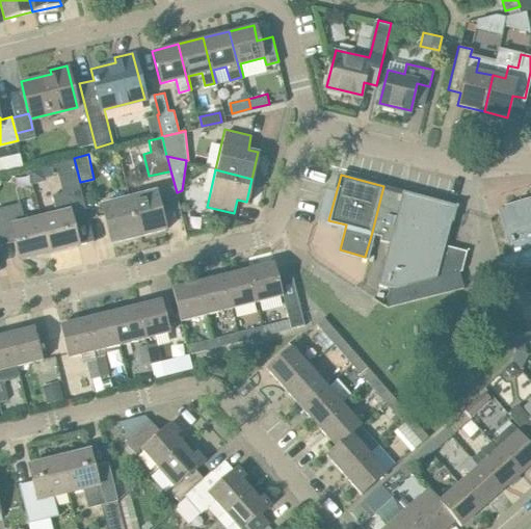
[(383,186),(372,232),(392,237),(403,191),(383,186)]
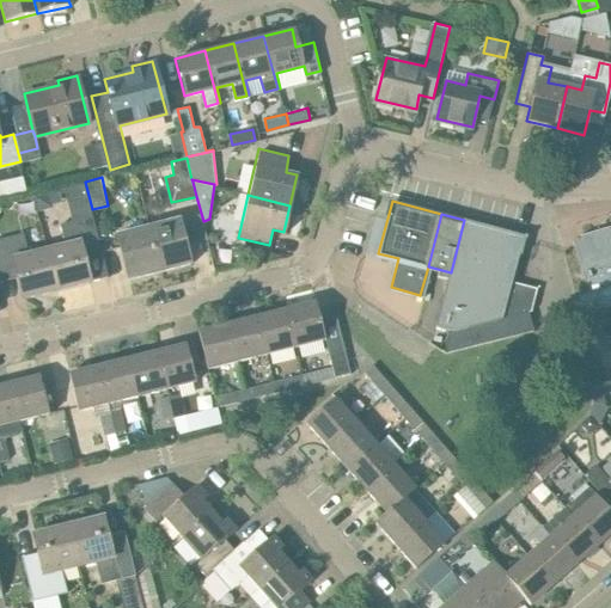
[(46,250),(55,289),(89,281),(81,252),(98,247),(91,215),(59,222),(65,245),(46,250)]
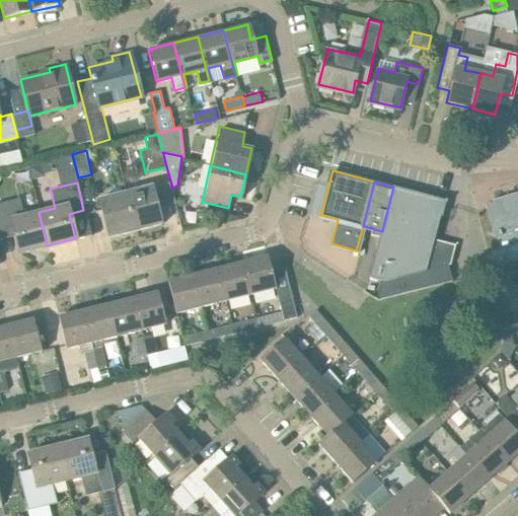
[(124,193),(133,230),(161,223),(151,186),(124,193)]
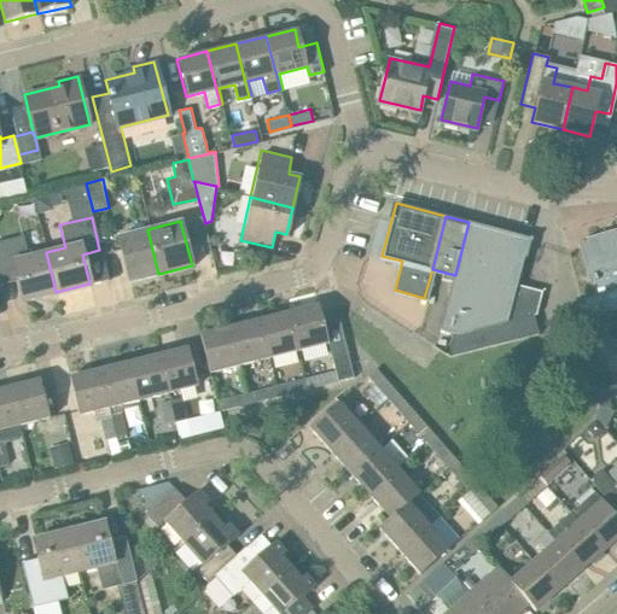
[(450,354),(467,350),(539,332),(535,313),(537,313),(543,288),(518,282),(529,238),(469,222),(455,275),(441,327),(454,331),(448,352),(450,354)]
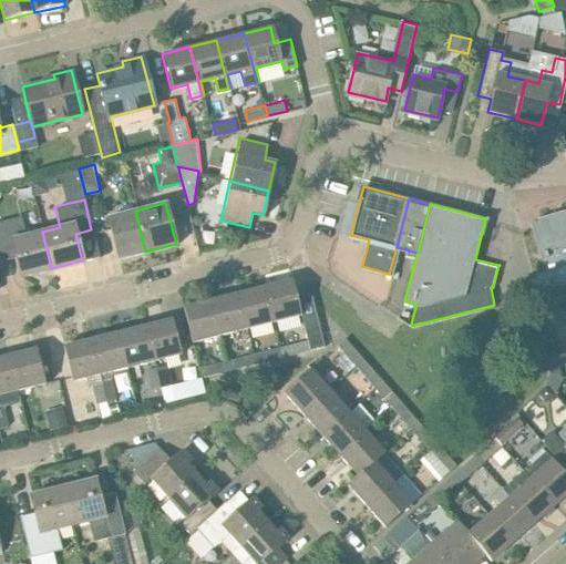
[(565,209),(531,221),(539,253),(541,253),(546,270),(536,273),(542,294),(565,286),(565,209)]
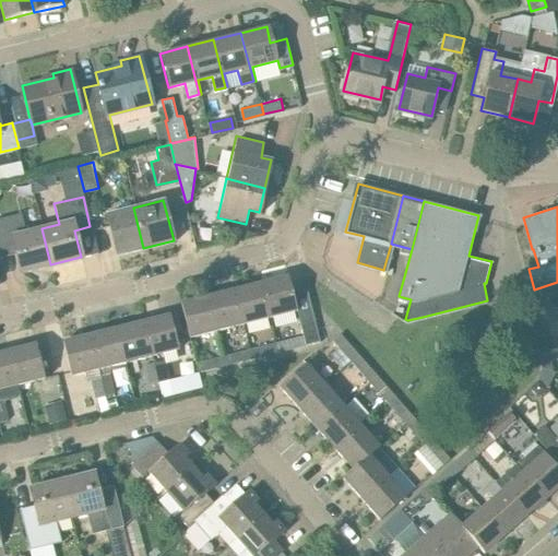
[(143,248),(133,208),(106,214),(117,255),(143,248)]
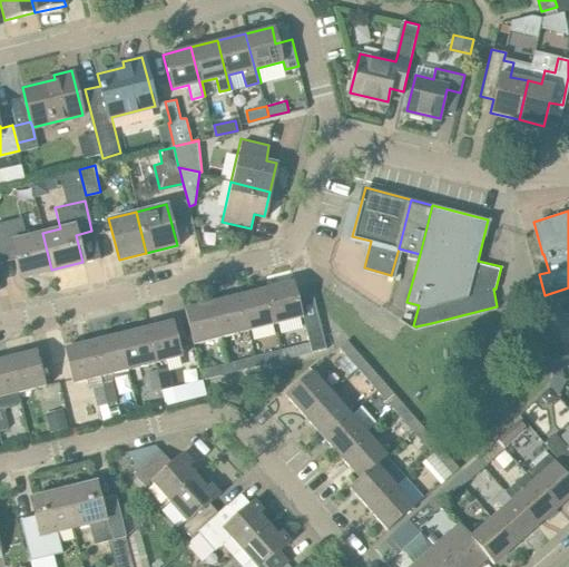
[(0,222),(0,252),(13,250),(20,277),(51,270),(42,233),(26,237),(21,216),(0,222)]
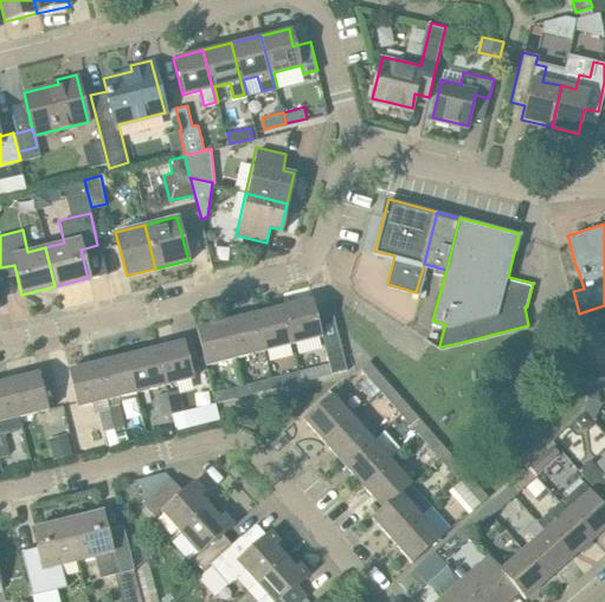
[(284,304),(294,341),(322,334),(314,297),(284,304)]
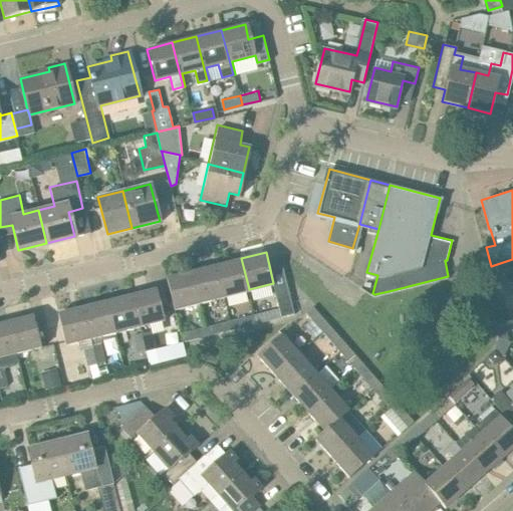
[(241,258),(217,264),(225,295),(249,289),(241,258)]
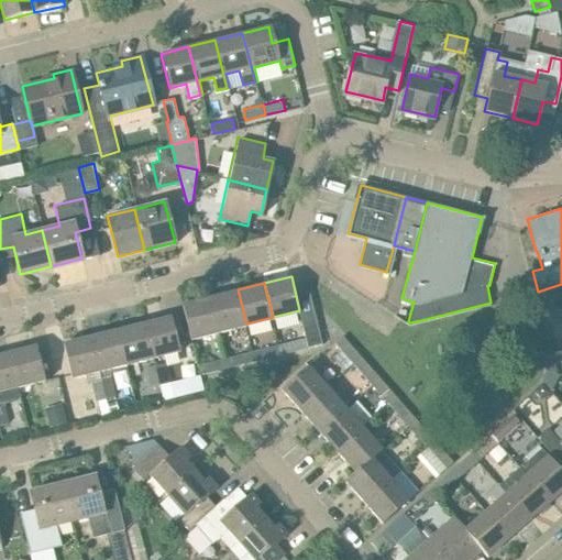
[(238,289),(211,296),(219,330),(246,324),(238,289)]
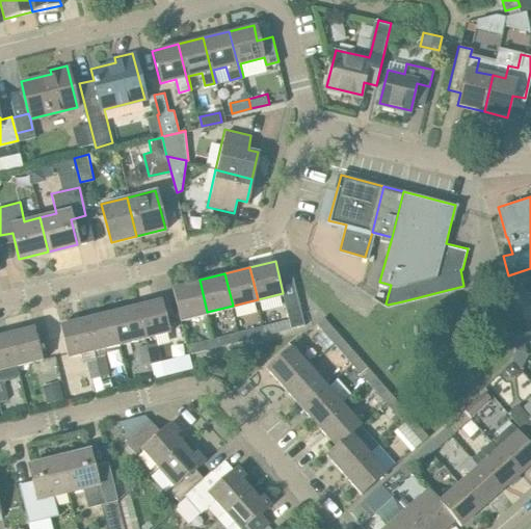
[(207,312),(200,280),(174,287),(182,318),(207,312)]
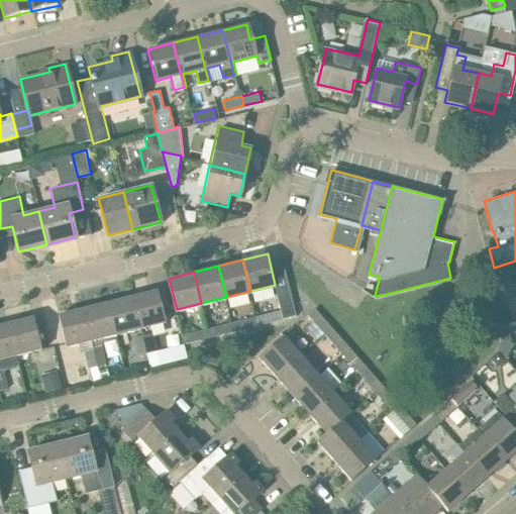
[(133,294),(141,325),(167,319),(159,288),(133,294)]
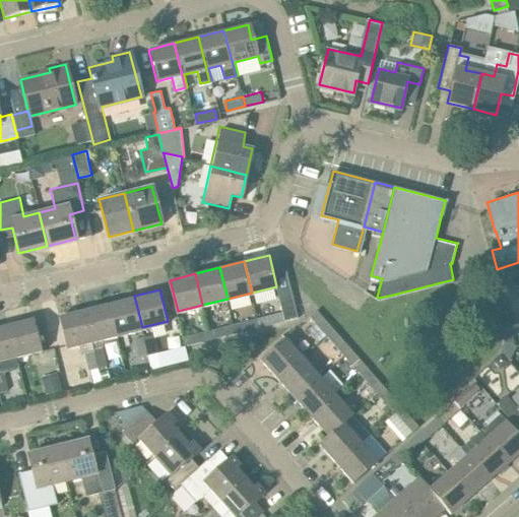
[(257,316),(260,325),(284,319),(299,315),(293,293),(279,297),(282,310),(257,316)]
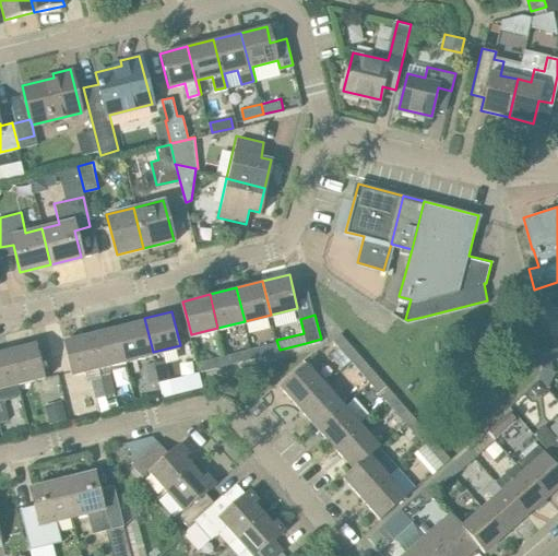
[(144,318),(117,324),(126,359),(153,352),(144,318)]
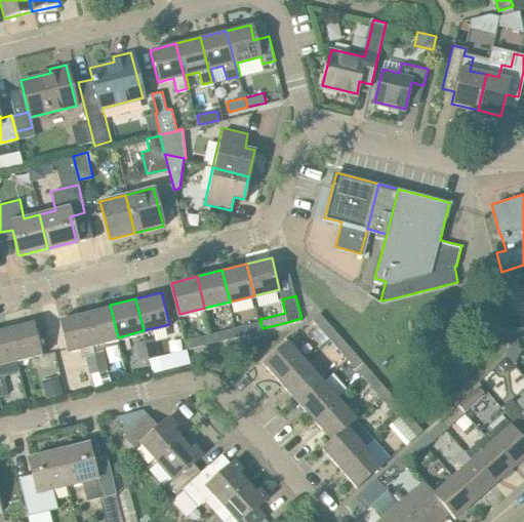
[(110,305),(85,312),(93,344),(118,337),(110,305)]
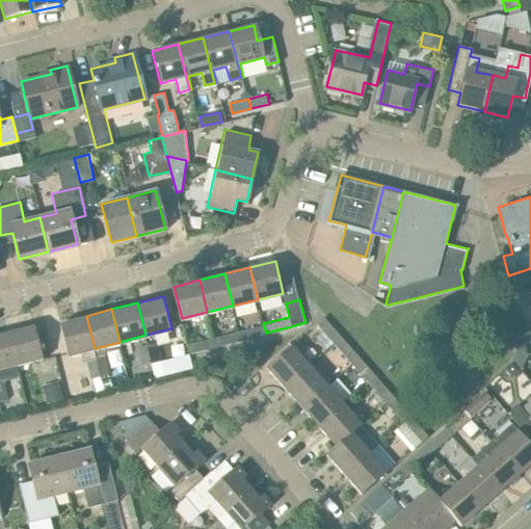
[(69,354),(82,351),(84,361),(87,360),(93,377),(95,377),(98,391),(104,389),(101,374),(102,374),(97,356),(95,348),(86,316),(60,322),(69,354)]
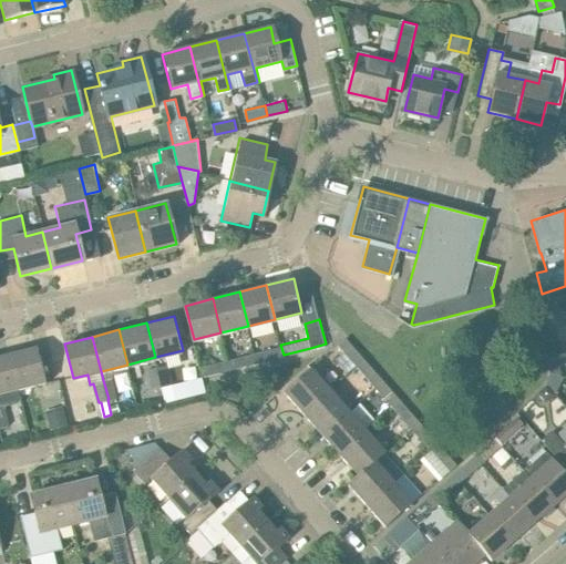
[(280,345),(254,351),(257,361),(284,355),(280,345)]
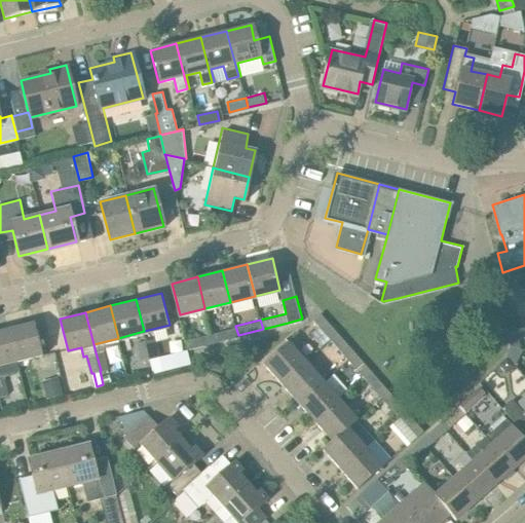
[(35,321),(9,327),(17,359),(43,352),(35,321)]
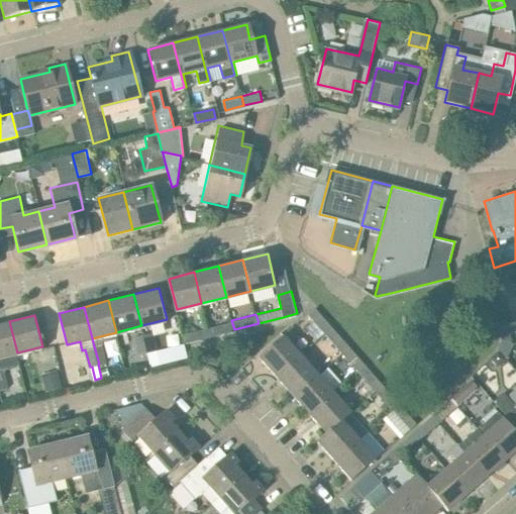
[(231,320),(207,326),(210,336),(234,329),(231,320)]
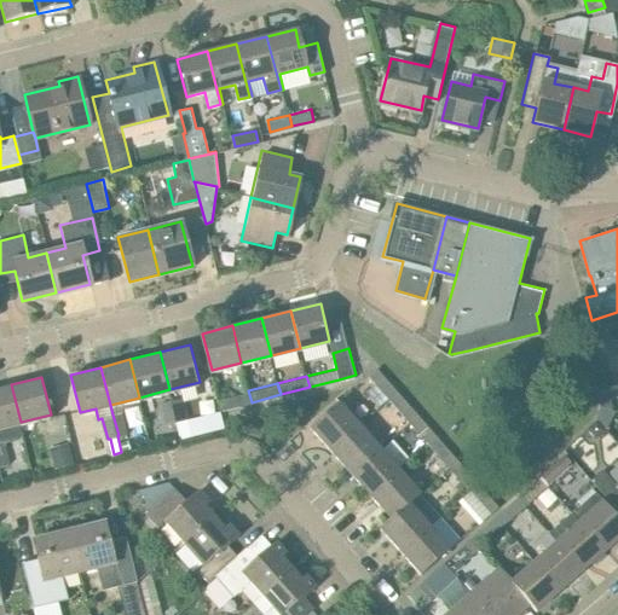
[(11,384),(0,387),(0,427),(21,422),(11,384)]
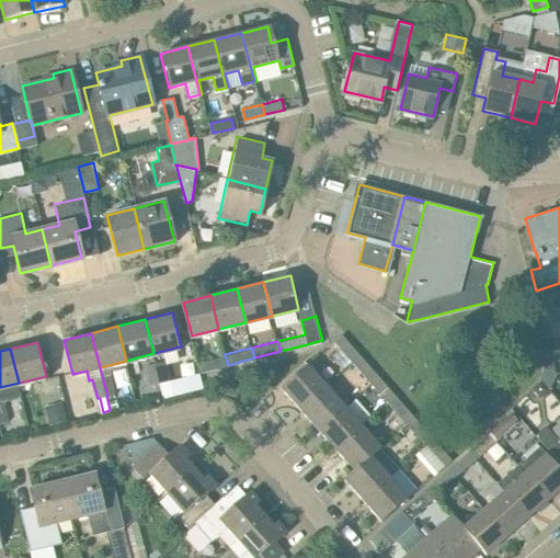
[(228,365),(225,354),(197,362),(200,372),(228,365)]
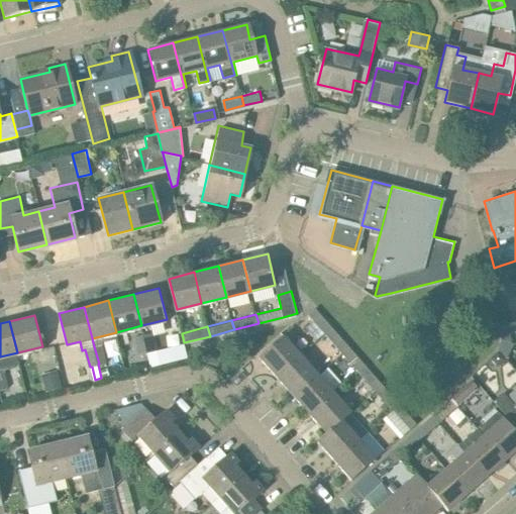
[(325,333),(342,351),(349,345),(333,326),(325,333)]
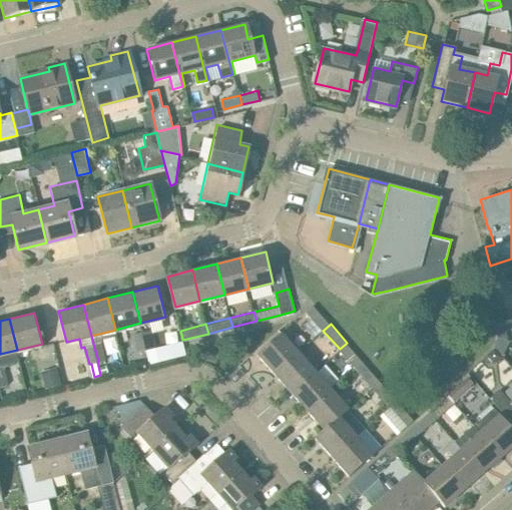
[(142,331),(146,349),(155,347),(150,329),(142,331)]
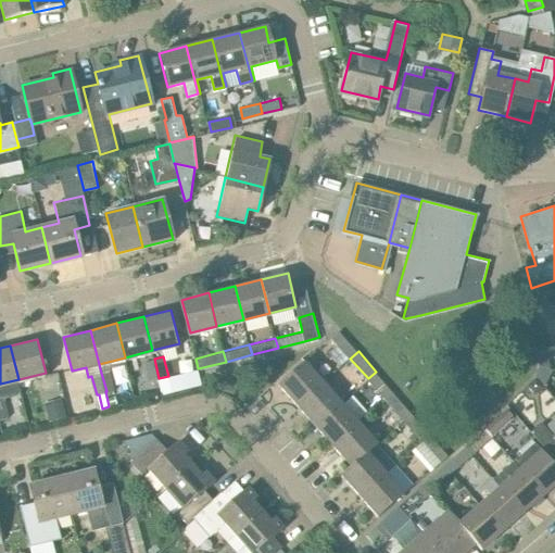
[(159,378),(154,359),(143,362),(148,381),(159,378)]
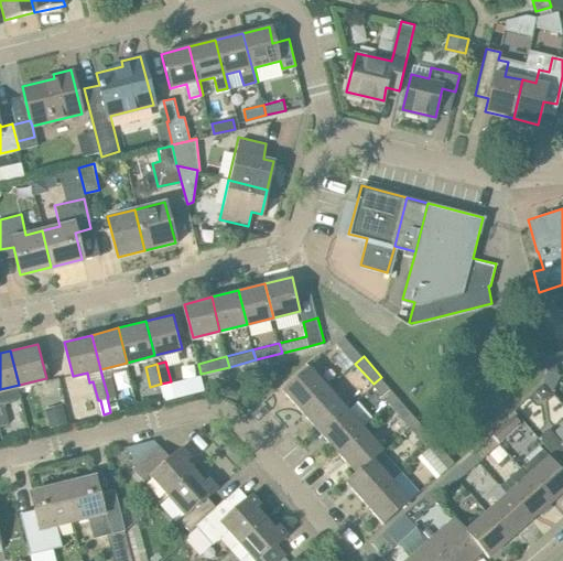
[(283,389),(302,410),(328,387),(310,365),(283,389)]
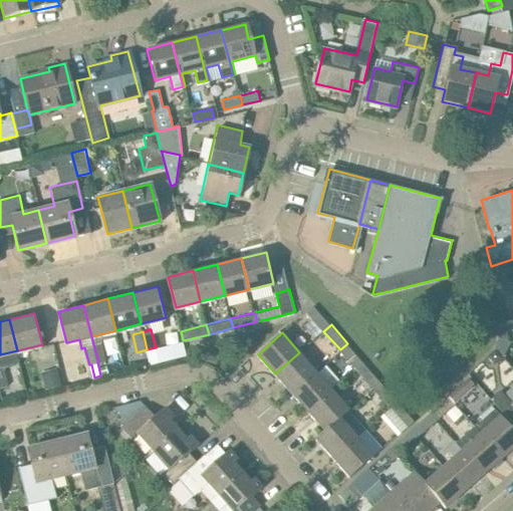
[(93,344),(98,361),(105,359),(101,342),(93,344)]
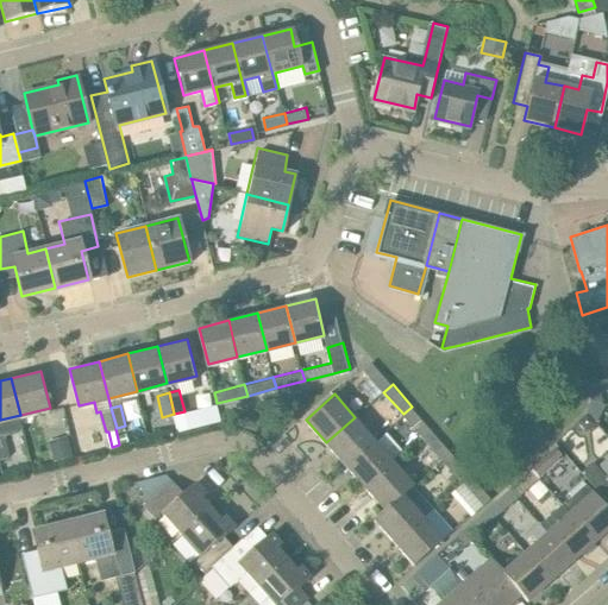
[(403,414),(422,436),(432,429),(412,407),(403,414)]
